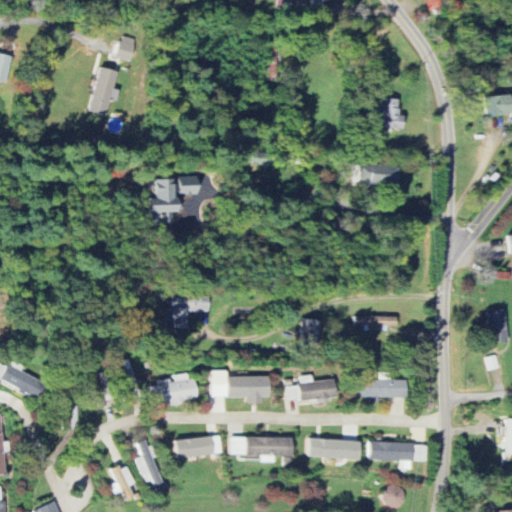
[(114,58),(131,62),(137,39),(120,35),(114,58)]
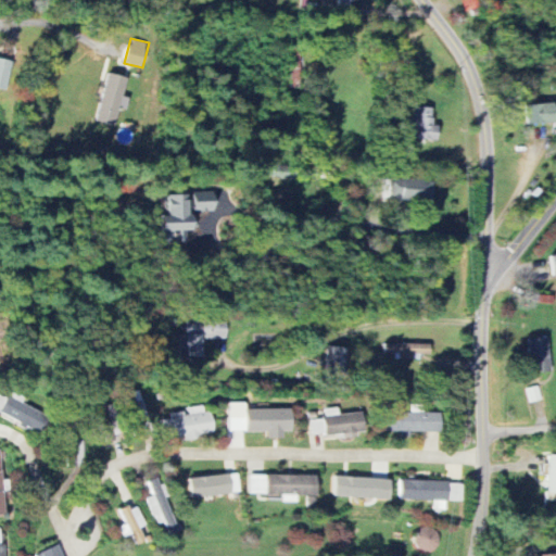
[(0,88),(8,89),(11,60),(0,59),(0,88)]
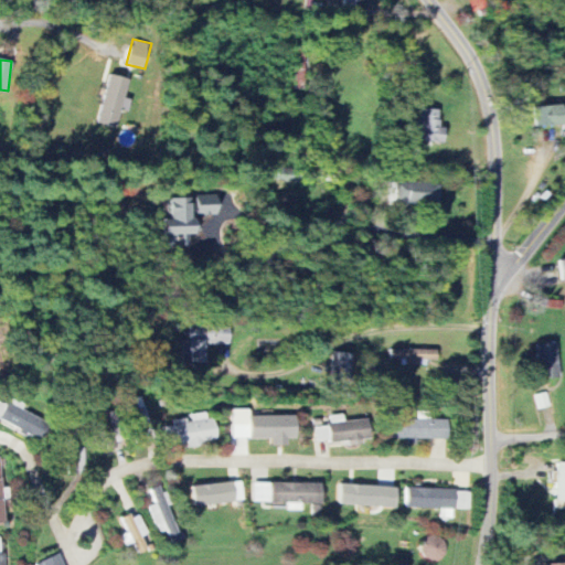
[(97,123),(117,127),(129,78),(109,74),(97,123)]
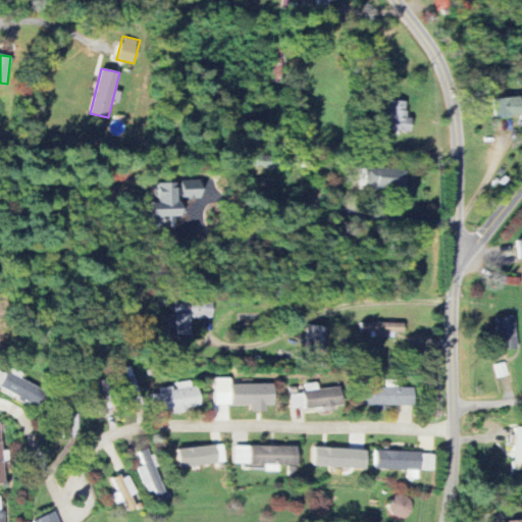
[(519,114),(519,97),(492,98),(493,115),(519,114)]
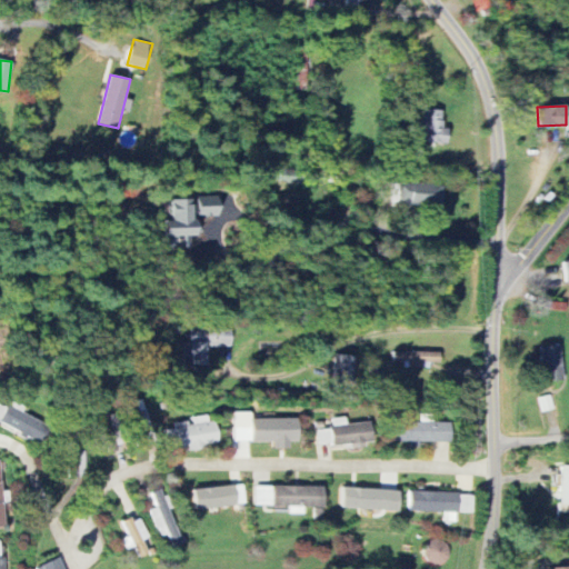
[(448,142),(448,128),(442,128),(443,110),(419,109),(418,128),(423,128),(422,142),(448,142)]
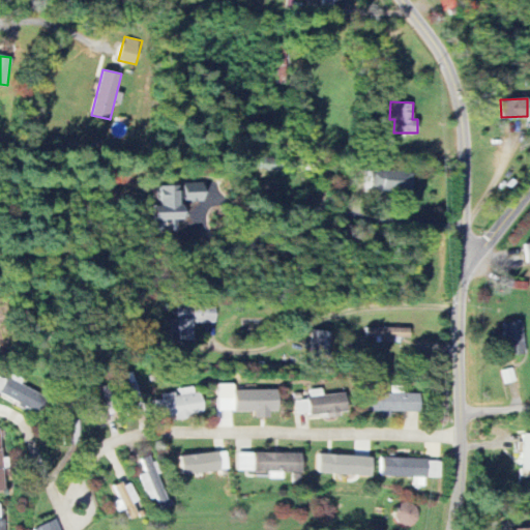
[(374,171),(373,189),(411,192),(412,172),(374,171)]
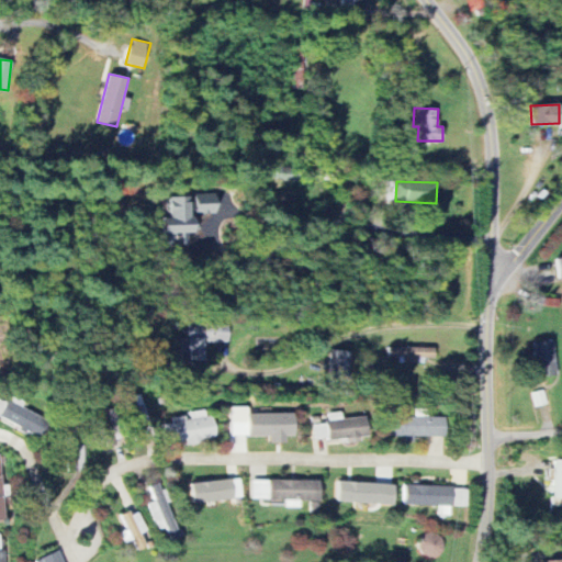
[(194,191),(194,211),(216,211),(215,191),(194,191)]
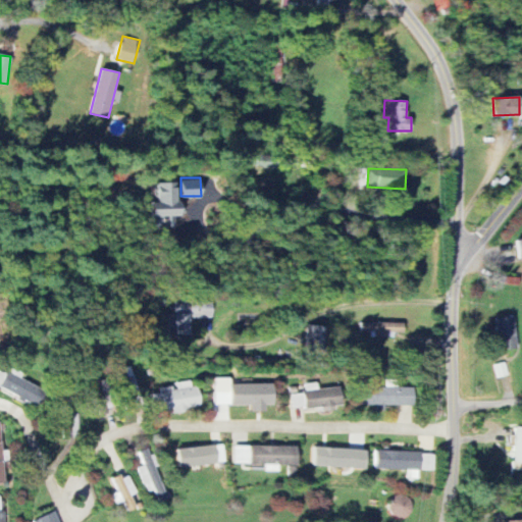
[(175,178),(175,184),(176,184),(177,197),(179,197),(180,206),(181,206),(183,213),(174,213),(175,224),(150,225),(150,210),(151,210),(150,200),(156,199),(156,198),(157,198),(157,179),(175,178)]
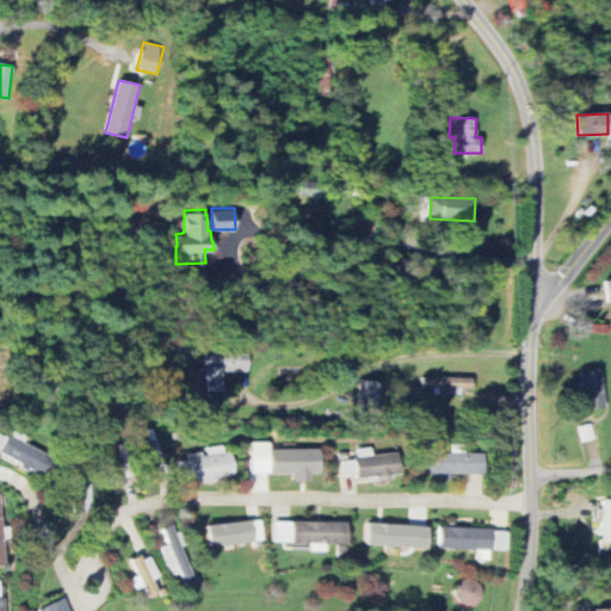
[(197,365),(204,365),(204,349),(248,349),(248,369),(221,369),(221,388),(205,388),(205,387),(197,386),(197,365)]
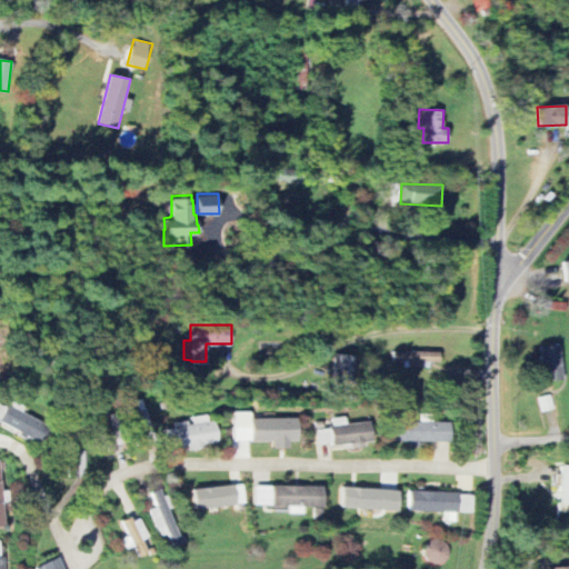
[(561,346),(540,347),(541,381),(562,380),(561,346)]
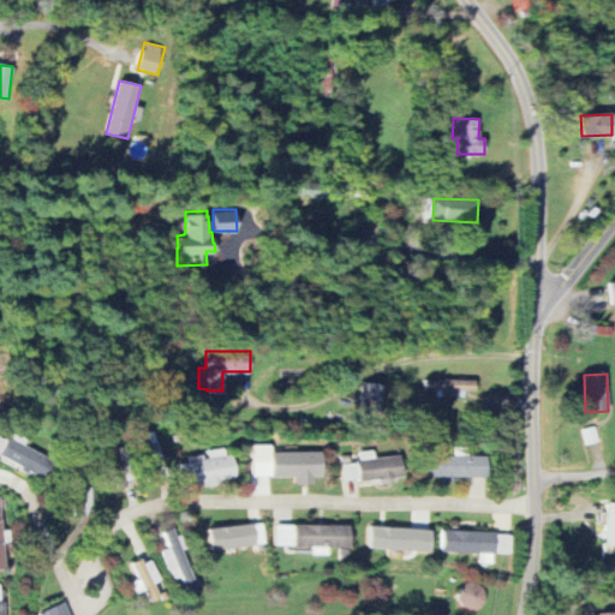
[(464,398),(464,392),(476,392),(476,380),(425,381),(425,390),(442,390),(442,399),(464,398)]
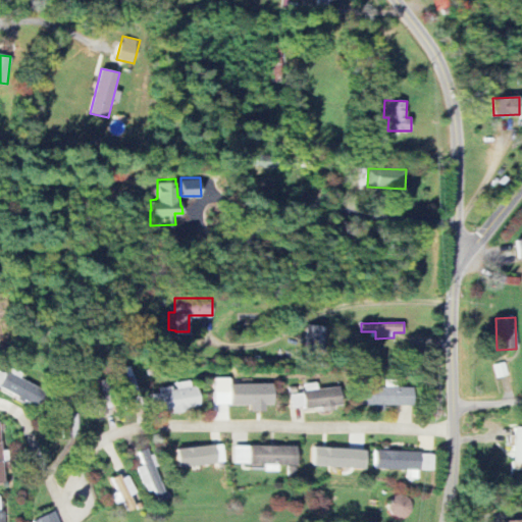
[(322,358),(326,327),(308,324),(304,355),(322,358)]
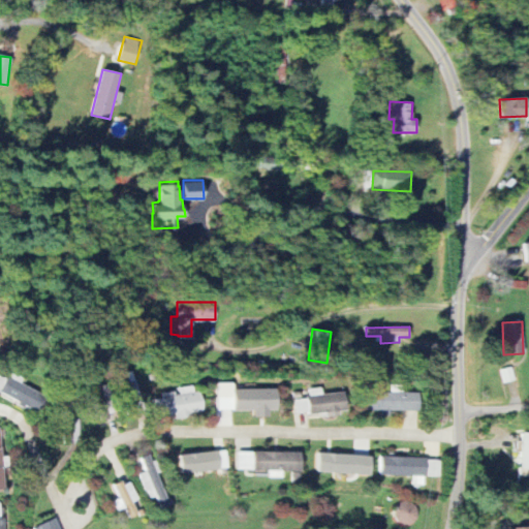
[(133,417),(146,413),(130,370),(118,374),(133,417)]
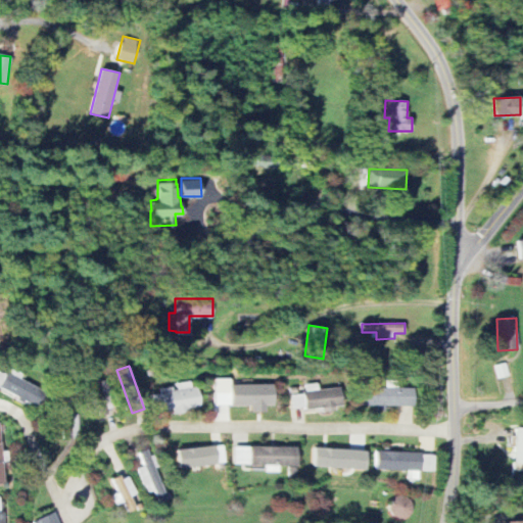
[(44,391),(0,369),(0,388),(37,407),(44,391)]
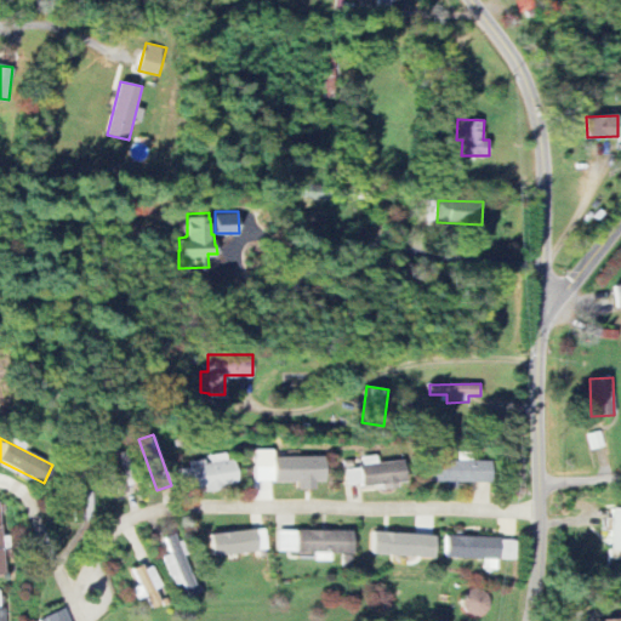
[(274,457),(274,449),(254,450),(254,501),(273,501),(273,483),(298,482),(298,489),(315,489),(314,482),(325,482),(325,456),(274,457)]
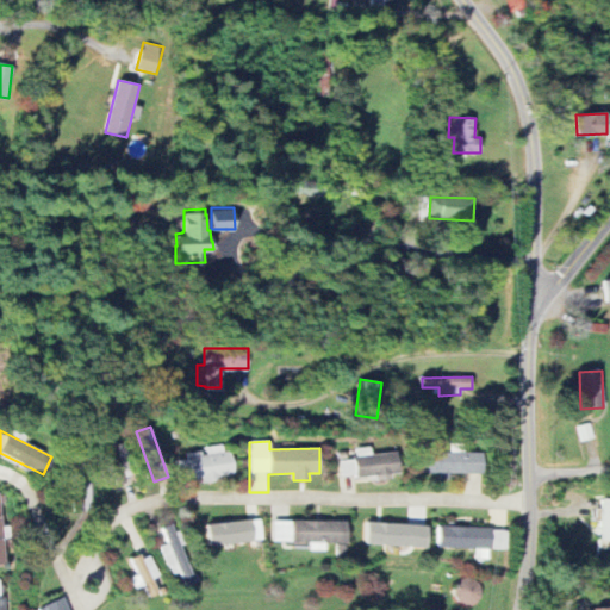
[(235,477),(231,453),(224,453),(223,444),(206,447),(207,454),(186,458),(186,460),(175,461),(176,478),(191,475),(192,481),(235,477)]
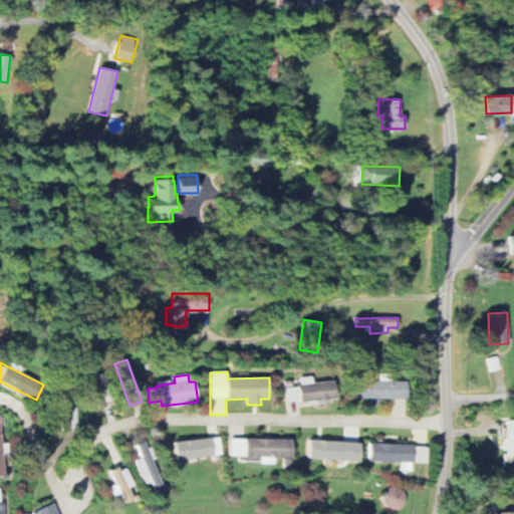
[(356,399),(370,400),(370,405),(378,405),(378,399),(408,400),(408,381),(356,380),(356,399)]
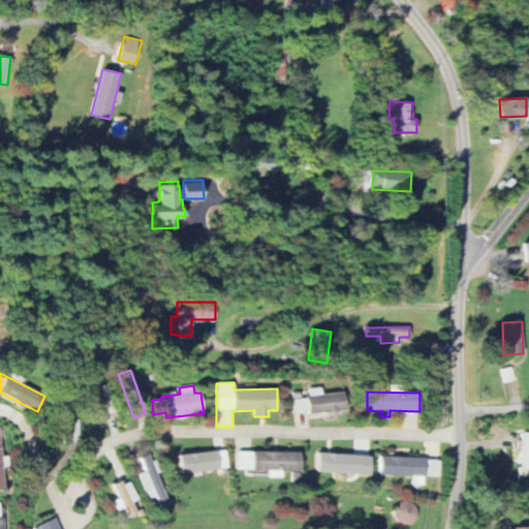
[(293,398),(296,414),(325,412),(325,415),(346,413),(344,394),(293,398)]
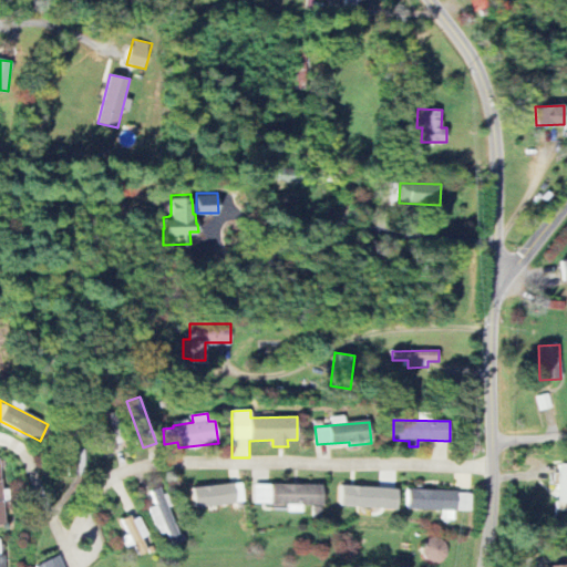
[(566,464),(562,464),(556,502),(566,503),(566,464)]
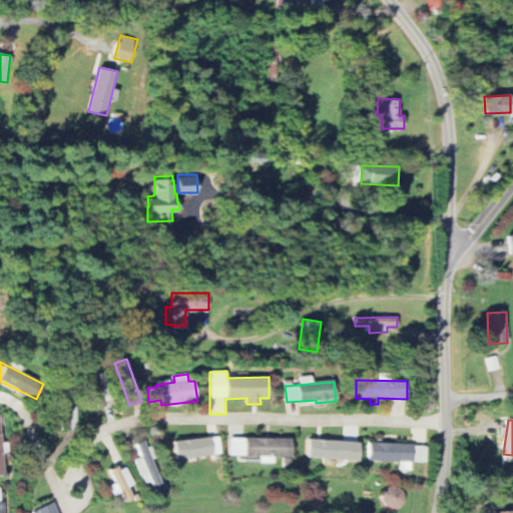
[(359,426),(345,426),(345,442),(359,442),(359,426)]
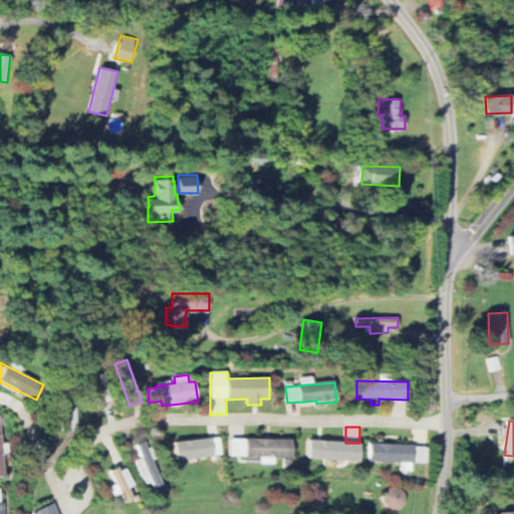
[(220,437),(174,443),(177,461),(222,455),(220,437)]
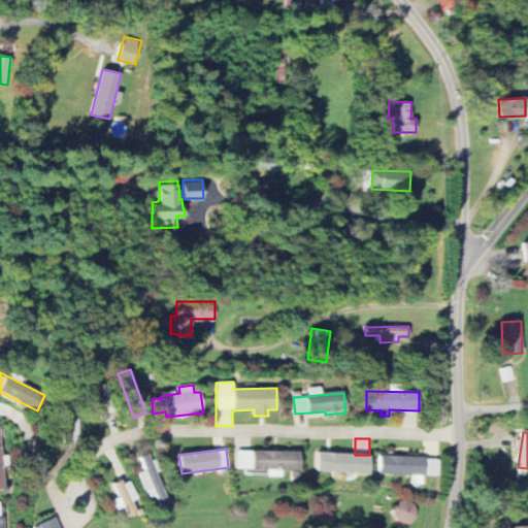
[(300,452),(236,451),(236,469),(267,470),(267,476),(281,476),(281,470),(300,471),(300,452)]
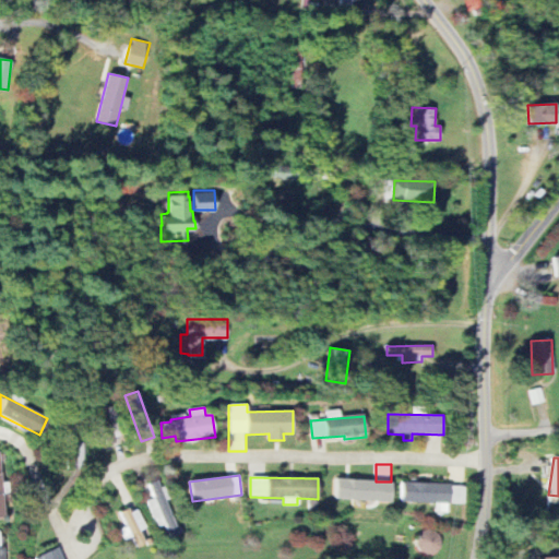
[(169,537),(179,534),(161,479),(149,484),(154,499),(147,501),(157,527),(166,524),(169,537)]
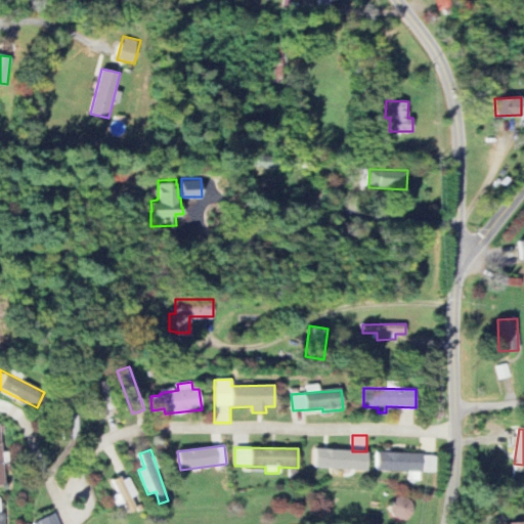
[(314,469),(366,470),(366,451),(315,449),(314,469)]
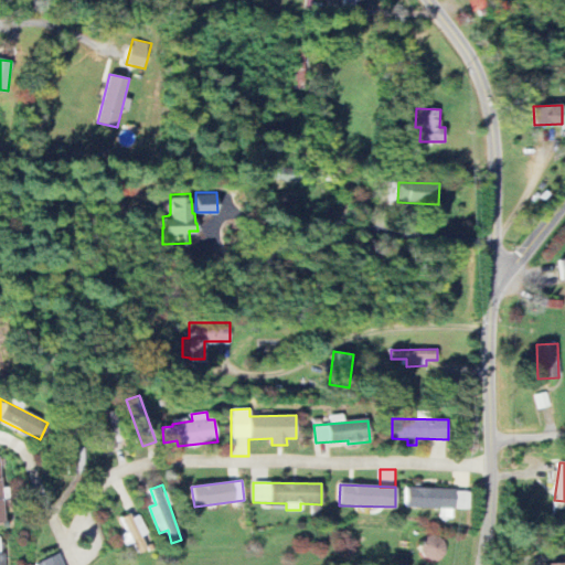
[(455,489),(405,488),(405,508),(445,509),(444,516),(454,516),(455,489)]
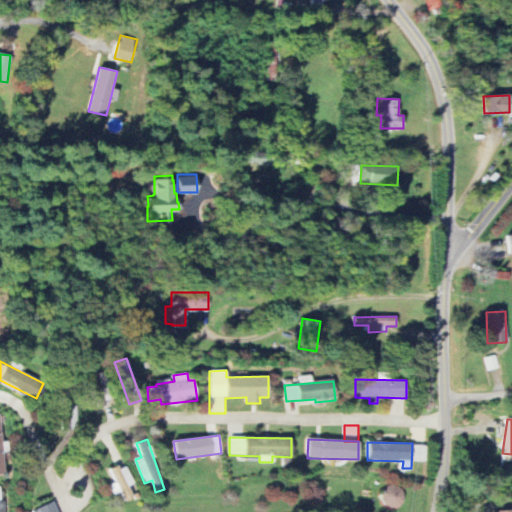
[(413,461),(424,461),(425,446),(413,445),(413,461)]
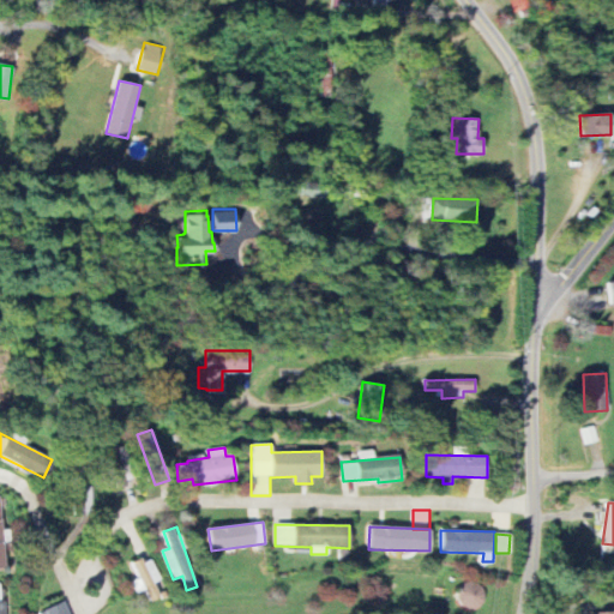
[(144,590),(149,602),(160,597),(154,583),(161,581),(151,557),(132,565),(138,579),(130,582),(134,594),(144,590)]
